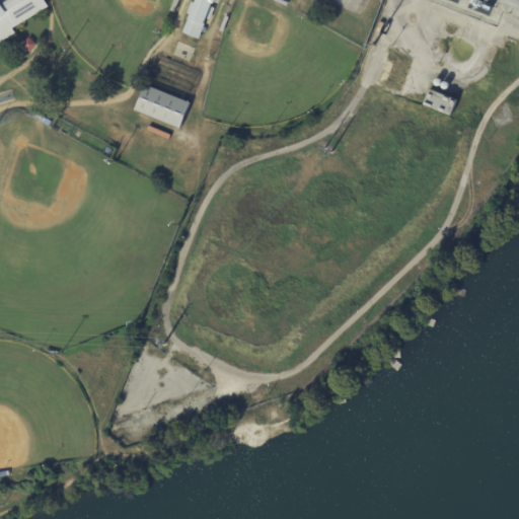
[(44,0),(49,6),(13,30),(15,33),(0,44),(0,0),(44,0)]
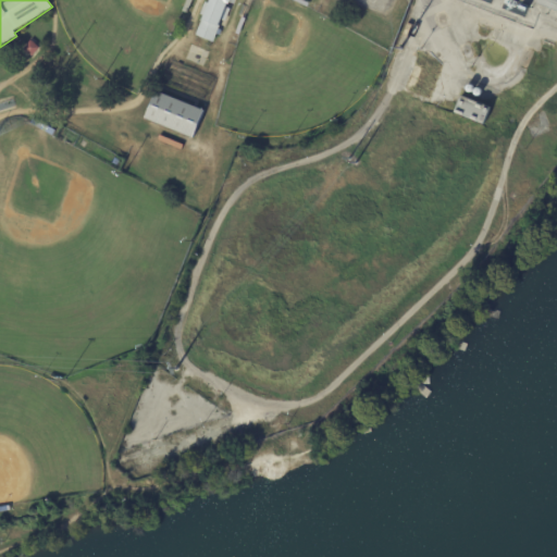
[(193,0),(188,13),(183,12),(187,0),(193,0)]
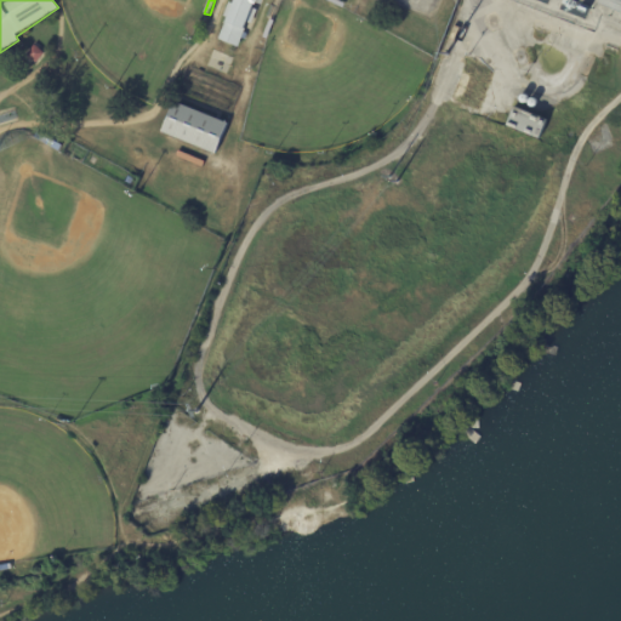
[(262,0),(261,5),(258,4),(257,6),(255,5),(245,29),(250,30),(246,40),(243,39),(239,47),(220,40),(227,22),(235,0),(262,0)]
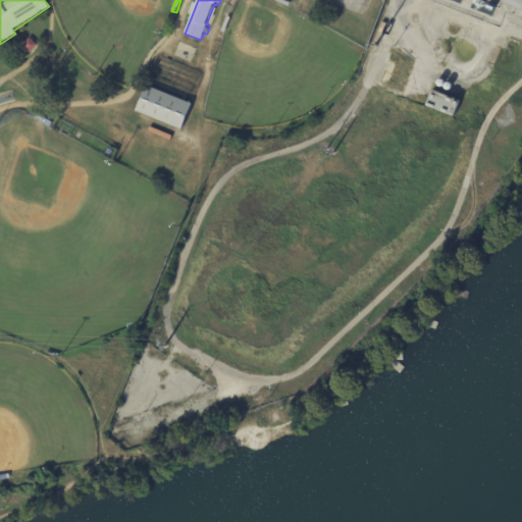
[(521,0),(521,10),(504,3),(505,0),(521,0)]
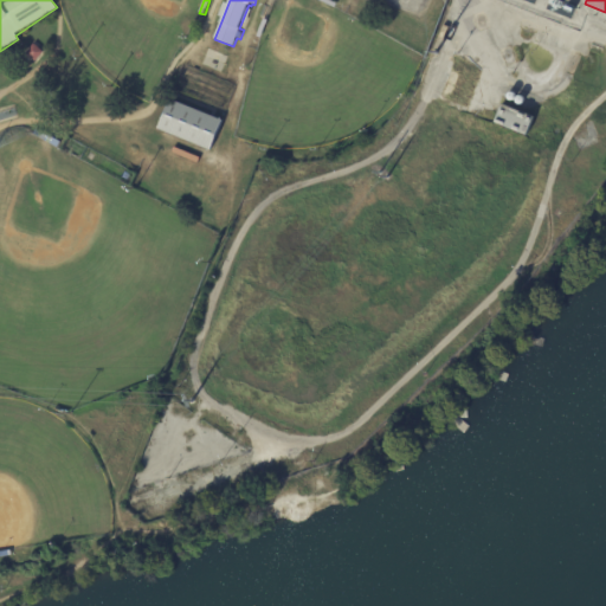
[(268,21),(262,38),(257,37),(264,19),(268,21)]
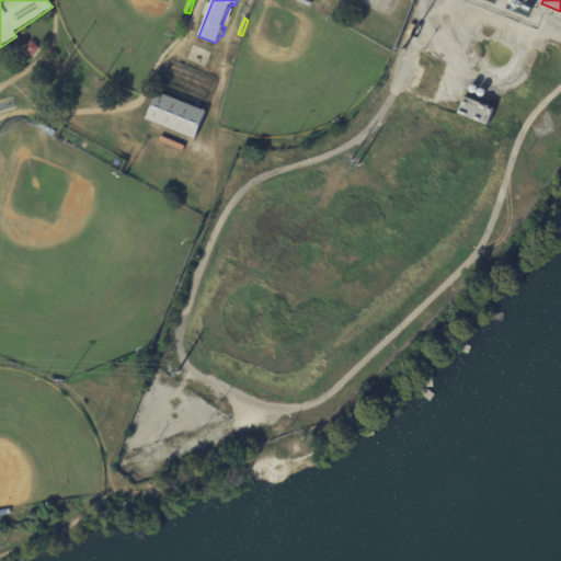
[(32,41),(41,48),(33,57),(24,49),(32,41)]
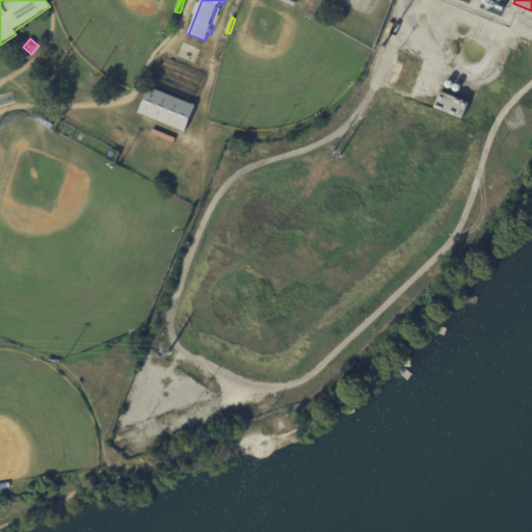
[(396,85),(390,82),(397,63),(403,67),(396,85)]
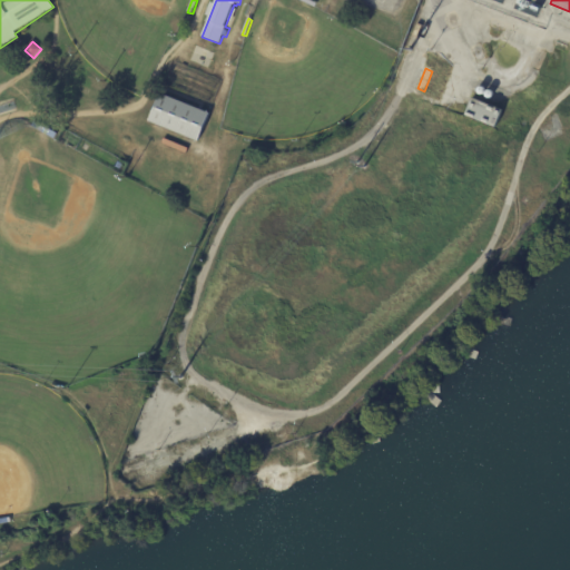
[(198,143),(149,123),(160,95),(209,115),(198,143)]
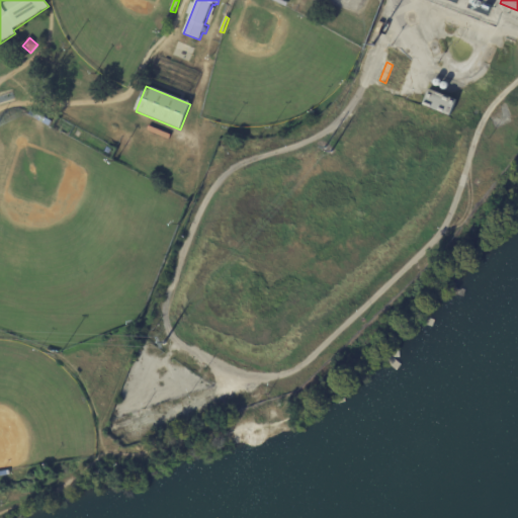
[(424,105),(430,89),(456,100),(450,115),(424,105)]
